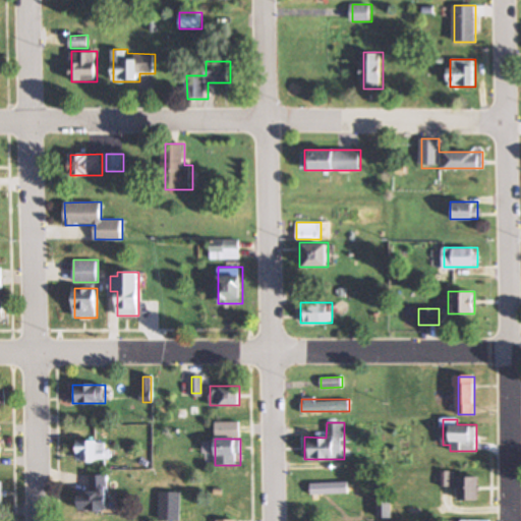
[(77,460),(106,460),(106,441),(77,441),(77,460)]
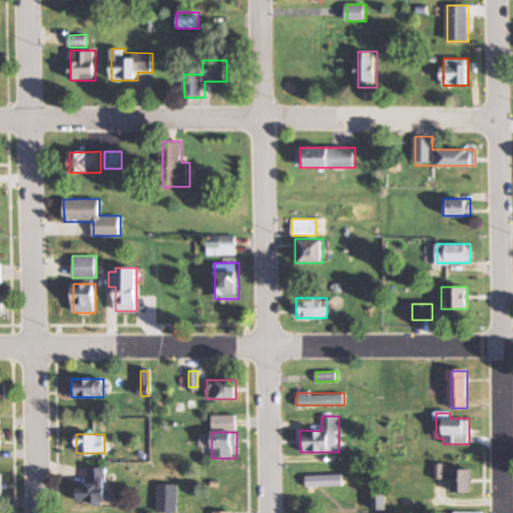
[(107,468),(88,468),(87,484),(78,484),(77,502),(106,502),(107,468)]
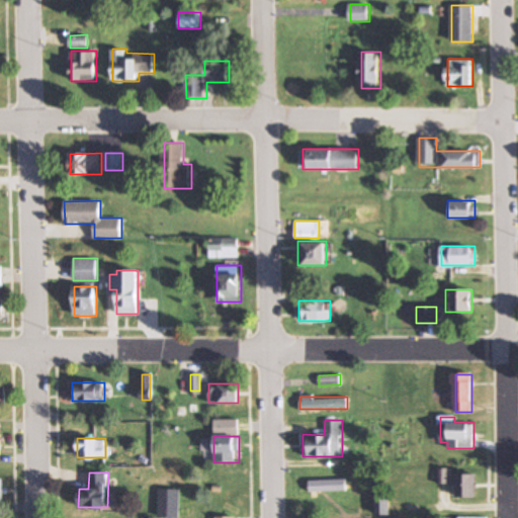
[(477,473),(457,473),(457,497),(477,497),(477,473)]
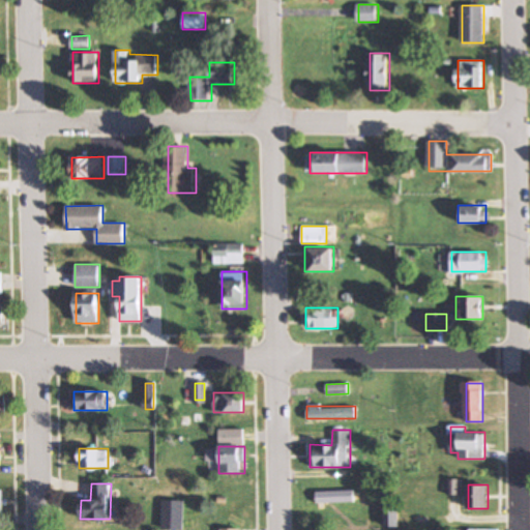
[(183,500),(162,500),(162,529),(183,529),(183,500)]
